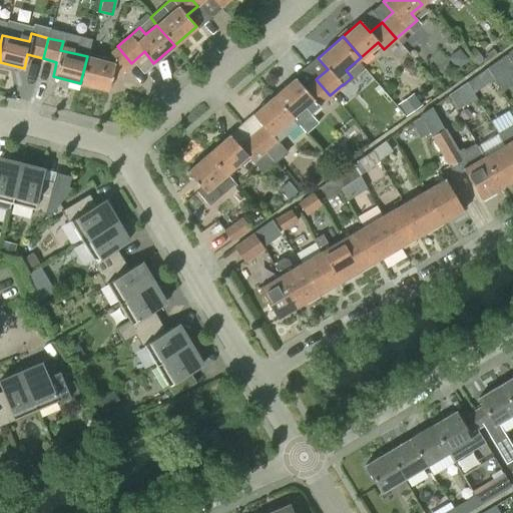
[(112,63),(87,56),(80,83),(107,90),(111,76),(115,77),(131,63),(117,46),(110,53),(113,57),(112,63)]
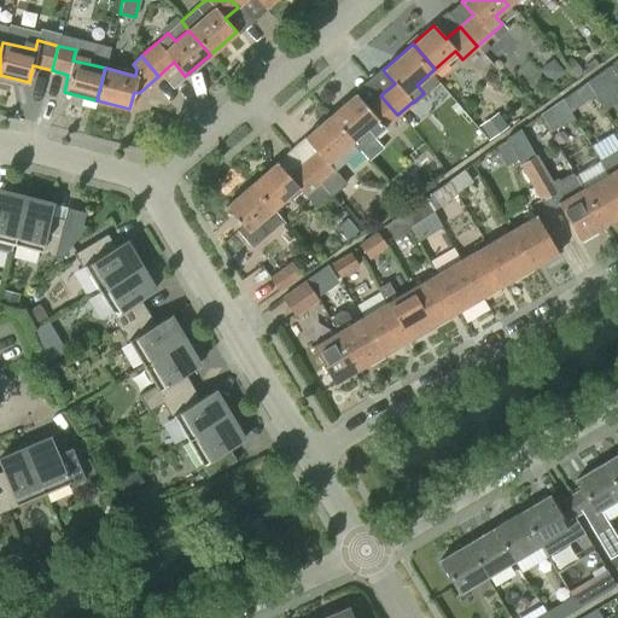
[(571,57),(563,64),(575,80),(582,74),(578,71),(581,69),(571,57)]
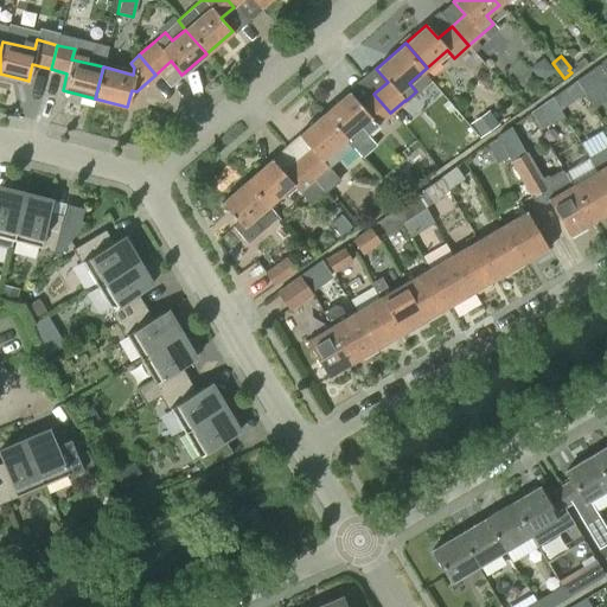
[(575,81),(586,96),(604,84),(593,68),(575,81)]
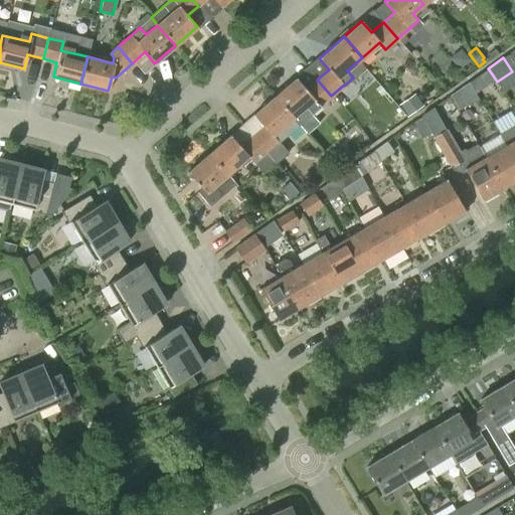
[(469,84),(476,94),(493,79),(486,70),(469,84)]
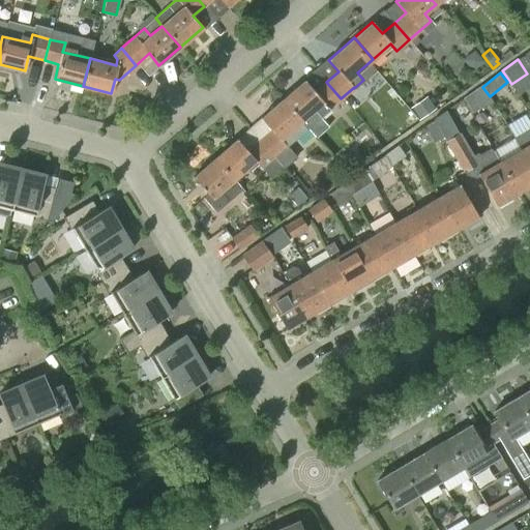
[(326,82),(315,92),(304,81),(285,97),(311,126),(329,110),(329,109),(341,98),(326,82)]
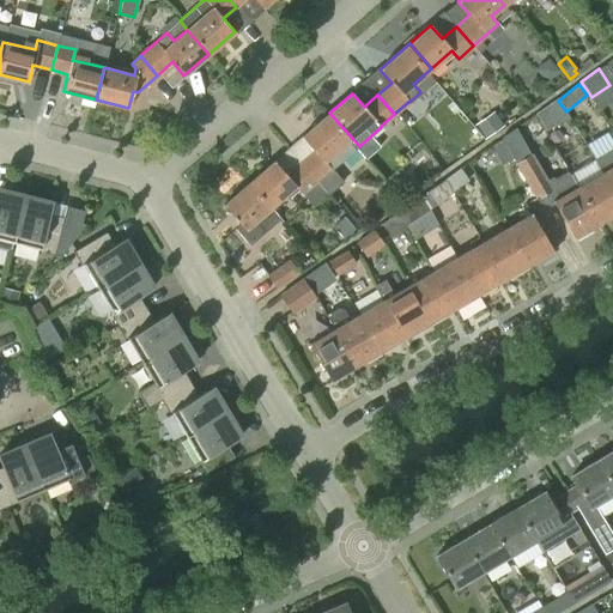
[(536,116),(547,133),(562,125),(551,105),(536,116)]
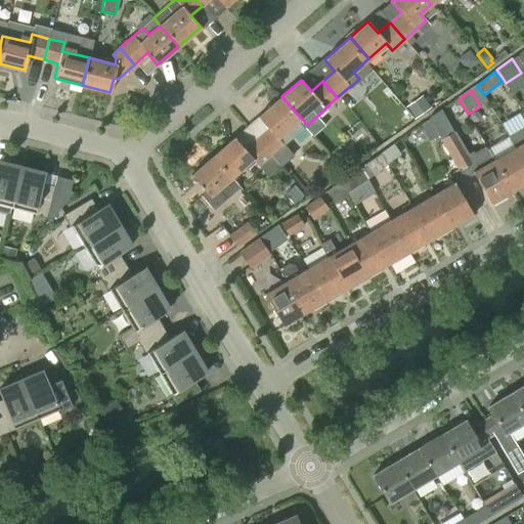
[(258,117),(268,128),(256,138),(280,167),(294,156),(284,144),(307,125),(281,96),(258,117)]
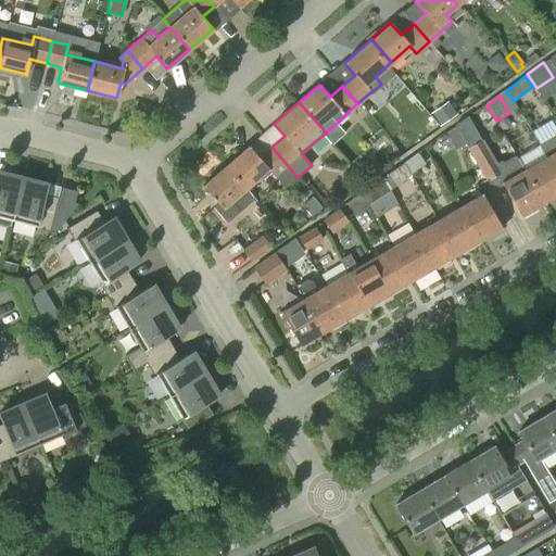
[(439,126),(455,115),(447,104),(432,116),(439,126)]
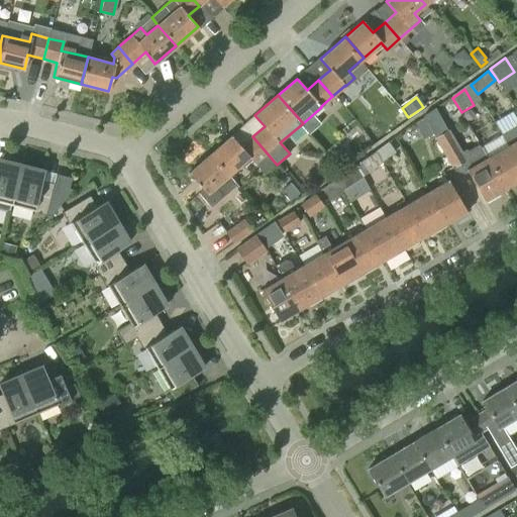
[(496,117),(501,129),(516,121),(516,116),(514,110),(496,117)]
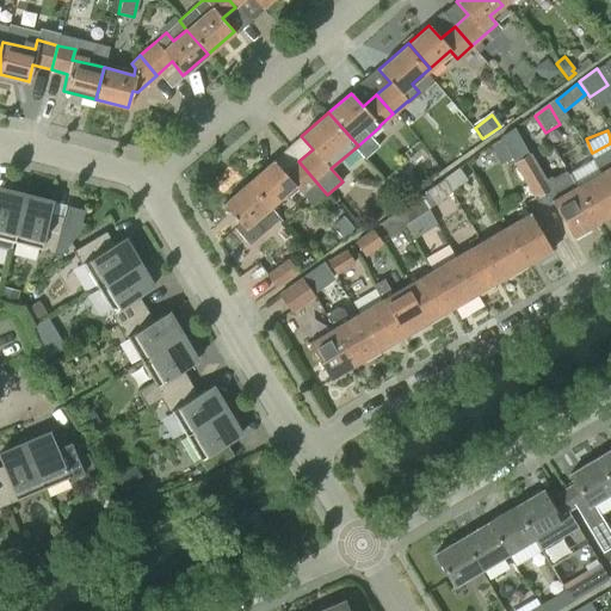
[(501,137),(489,144),(500,162),(512,155),(501,137)]
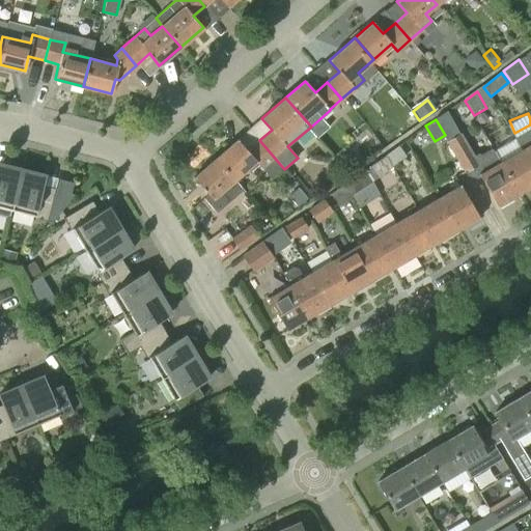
[(458,134),(447,140),(464,169),(472,164),(476,162),(458,134)]
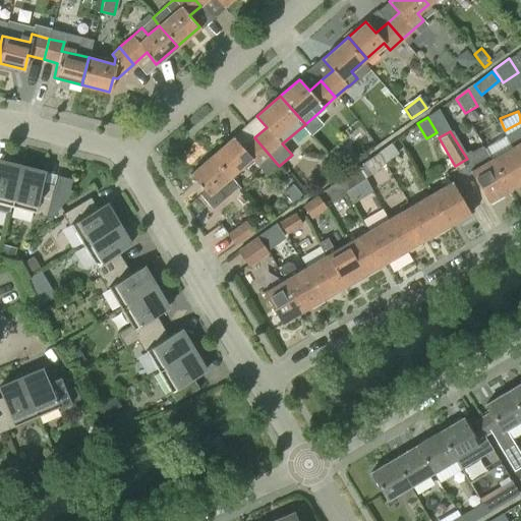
[(233,136),(211,156),(229,177),(241,166),(243,169),(252,161),(266,177),(279,166),(254,137),(243,148),(233,136)]
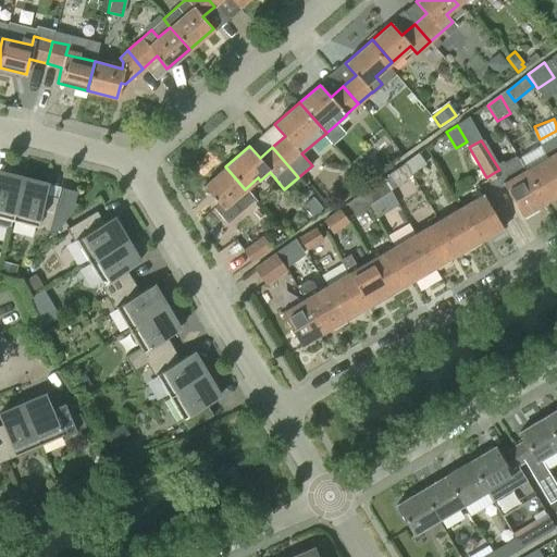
[(539,146),(517,159),(543,205),(556,196),(556,176),(545,156),(539,146)]
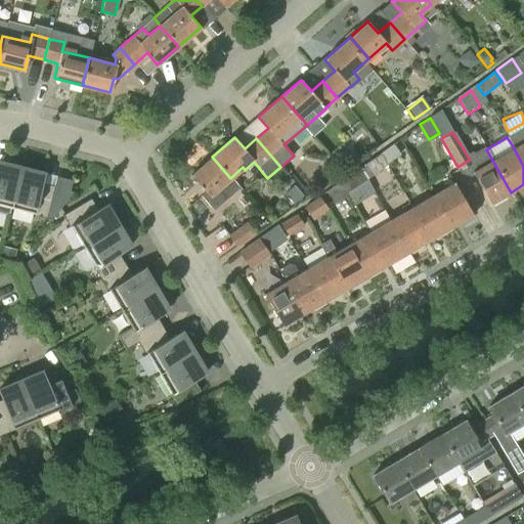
[(523,139),(513,146),(523,166),(523,139)]
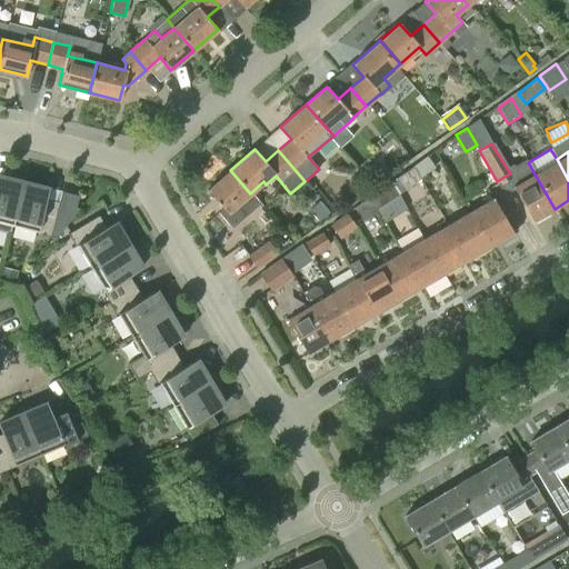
[(411,167),(419,178),(435,167),(427,156),(411,167)]
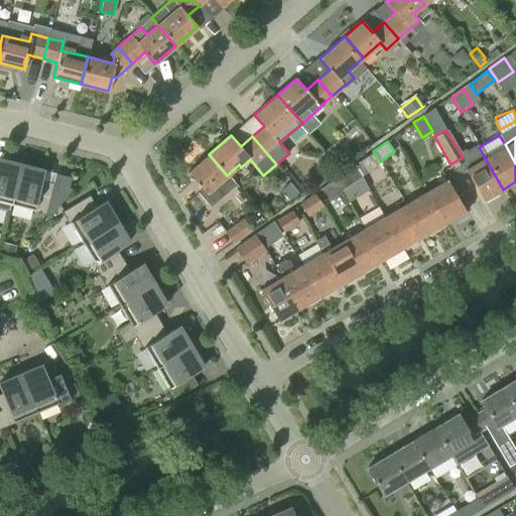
[(463,157),(459,159),(466,171),(483,202),(503,189),(479,147),(463,157)]
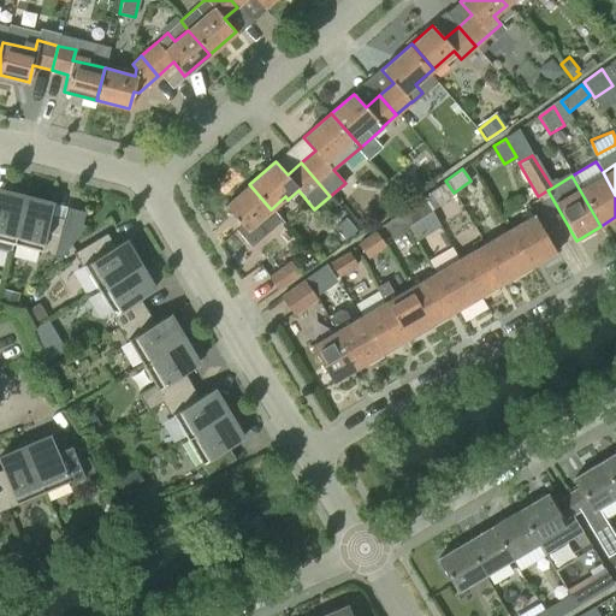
[(454,193),(445,181),(422,196),(431,211),(455,194),(454,193)]
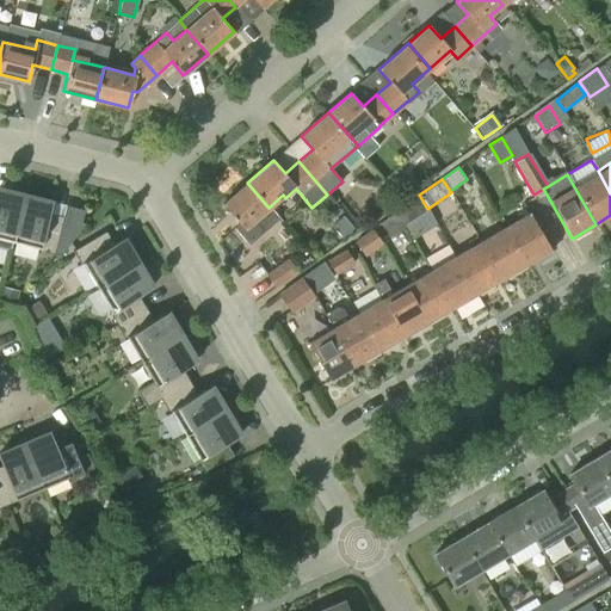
[(269,208),(247,183),(223,204),(240,223),(235,228),(245,239),(261,224),(255,218),(269,208)]
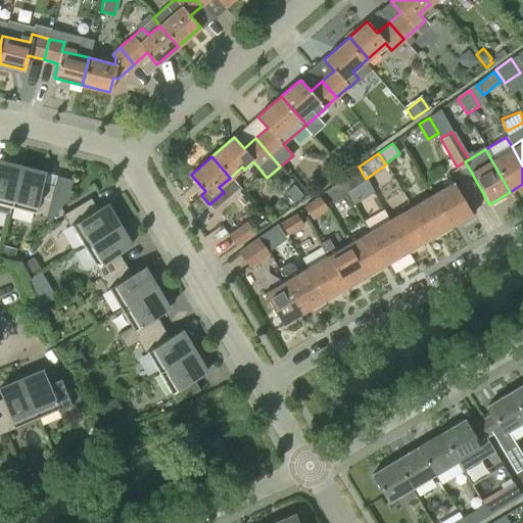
[(0,211),(8,215),(10,205),(10,206),(20,167),(0,160),(0,211)]
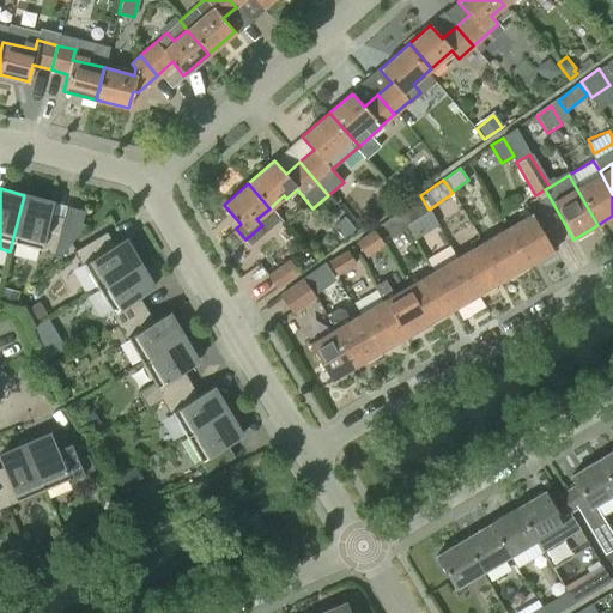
[(53,202),(24,195),(12,242),(40,248),(40,250),(54,254),(64,217),(49,213),(53,202)]
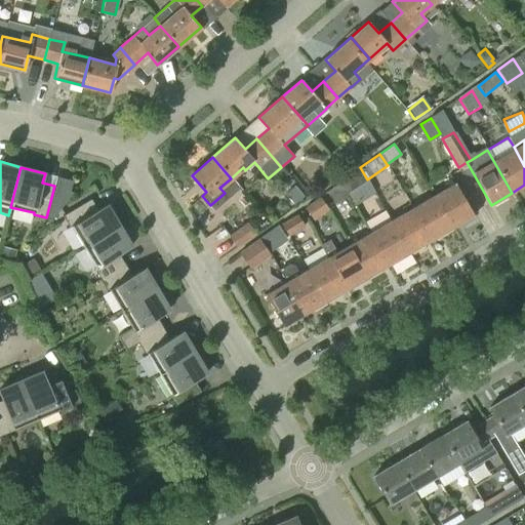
[(339,183),(352,201),(353,202),(367,192),(354,172),(339,183)]
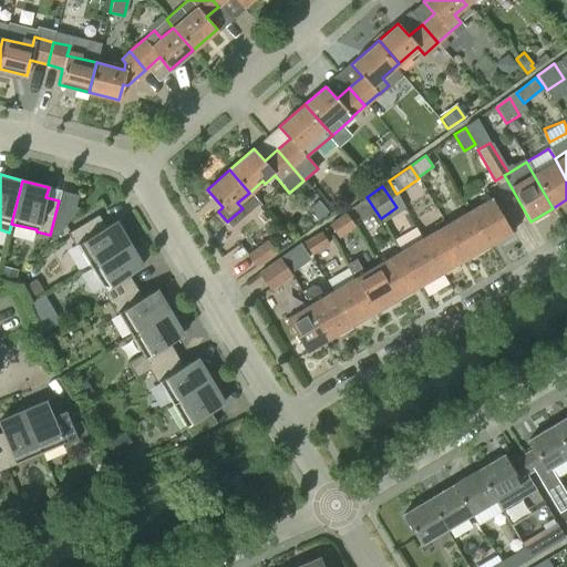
[(468,209),(490,245),(512,233),(491,196),(468,209)]
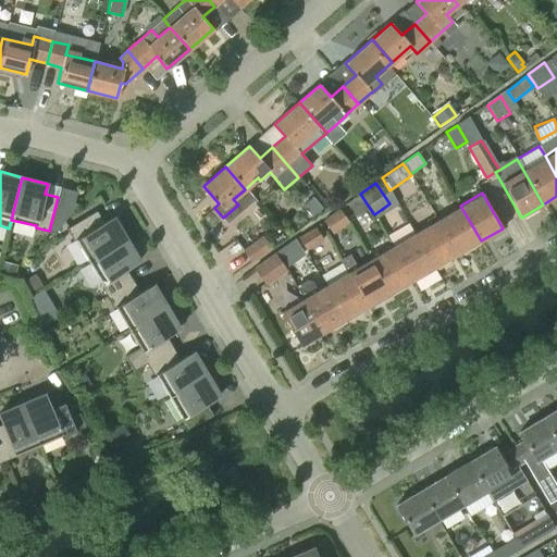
[(373,213),(360,194),(346,202),(356,215),(366,209),(370,215),(373,213)]
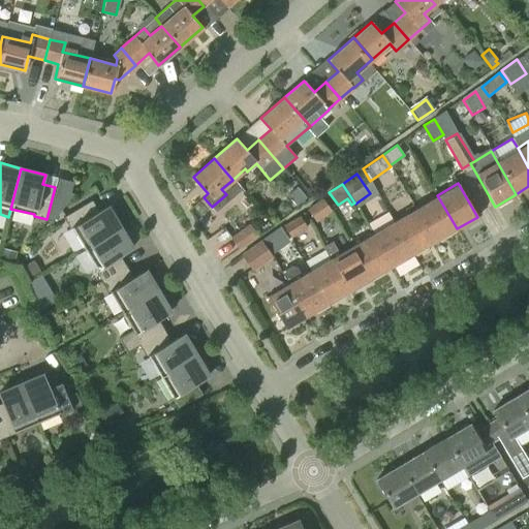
[(457,228),(437,195),(416,208),(436,241),(457,228)]
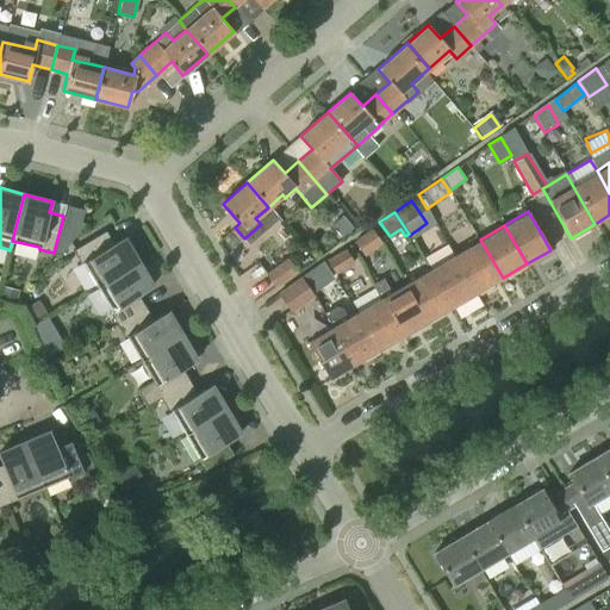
[(354,241),(363,256),(381,243),(371,229),(354,241)]
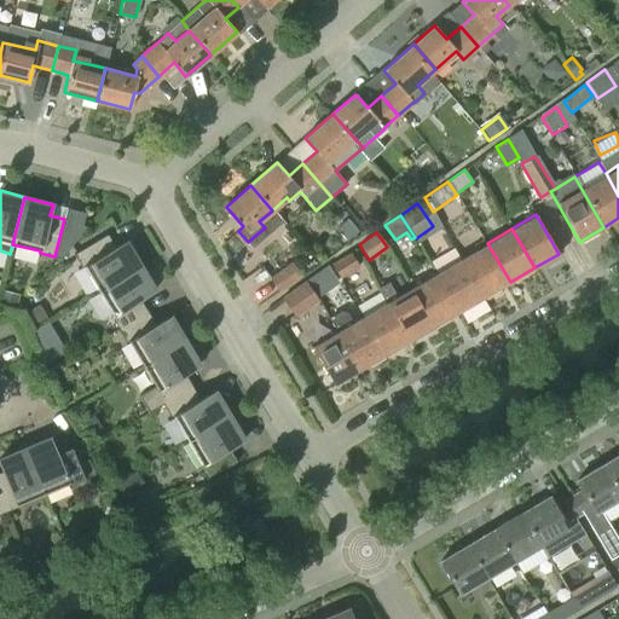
[(98,290),(139,266),(125,241),(114,247),(106,235),(74,254),(81,267),(84,266),(98,290)]
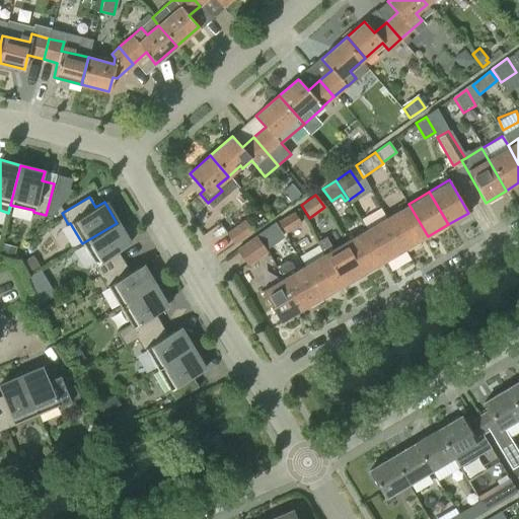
[(409,204),(387,216),(406,248),(428,236),(409,204)]
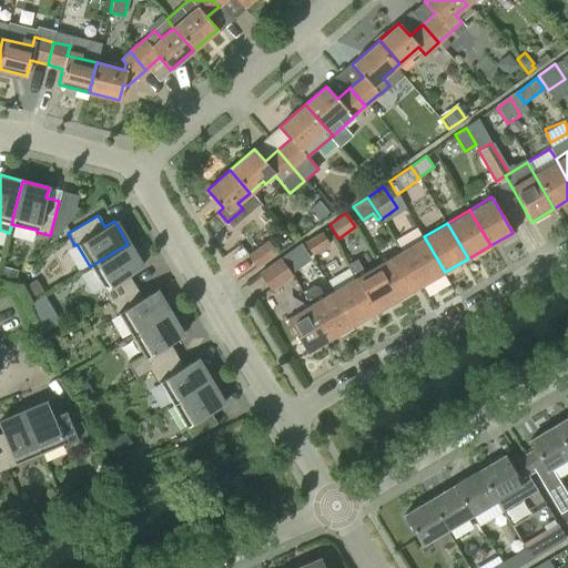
[(304,242),(312,255),(330,244),(321,232),(304,242)]
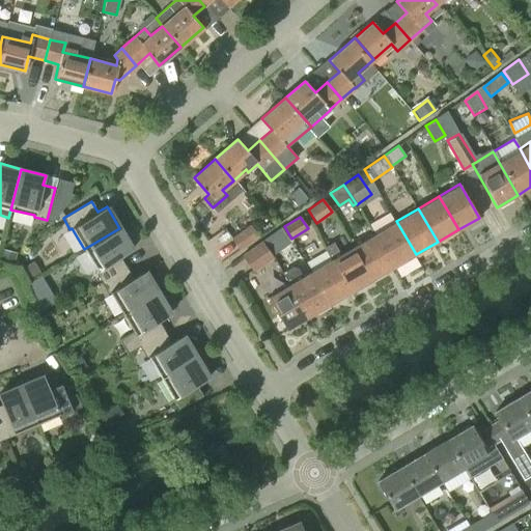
[(416,254),(396,221),(374,233),(394,268),(416,254)]
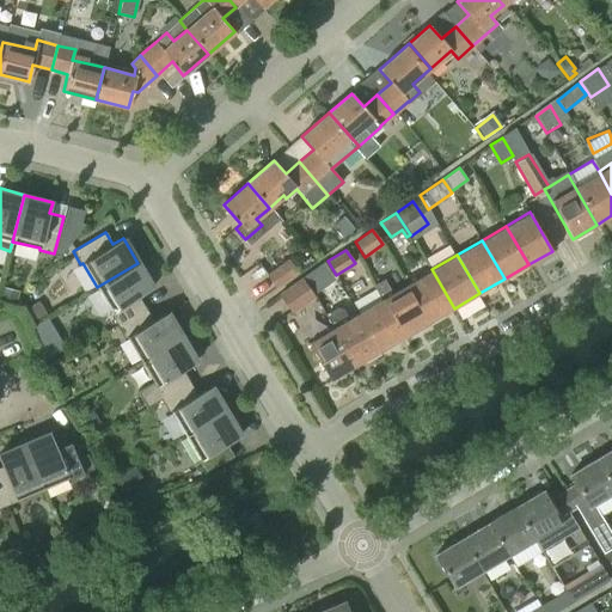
[(276,289),(299,273),(288,258),(265,274),(276,289)]
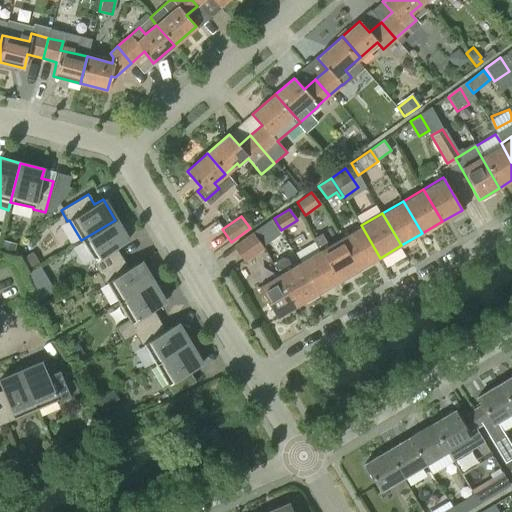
[(115,220),(81,240),(93,260),(91,261),(98,272),(121,258),(115,248),(128,240),(115,220)]
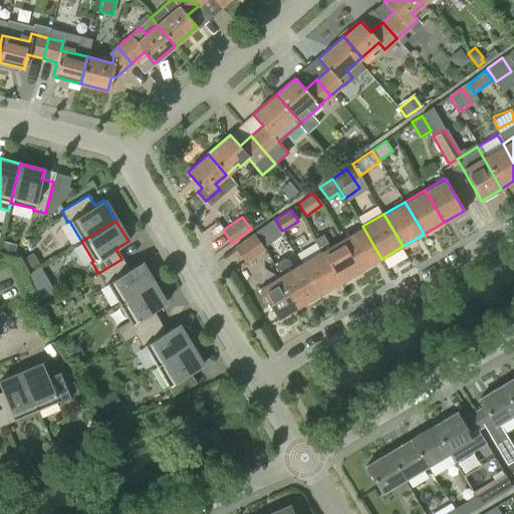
[(278,234),(269,222),(253,233),(262,245),(278,234)]
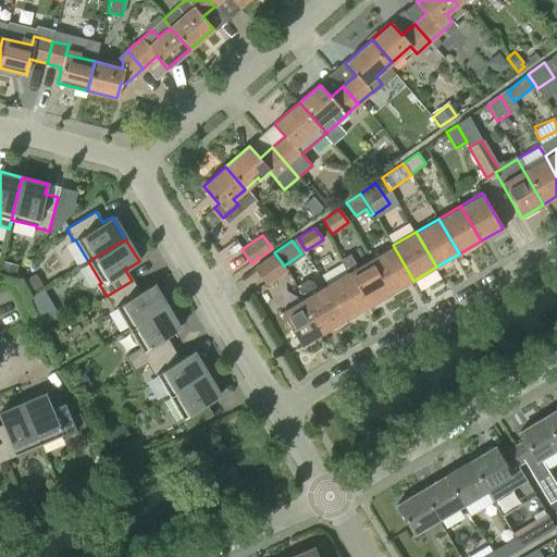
[(413,281),(393,245),(370,259),(391,294),(413,281)]
